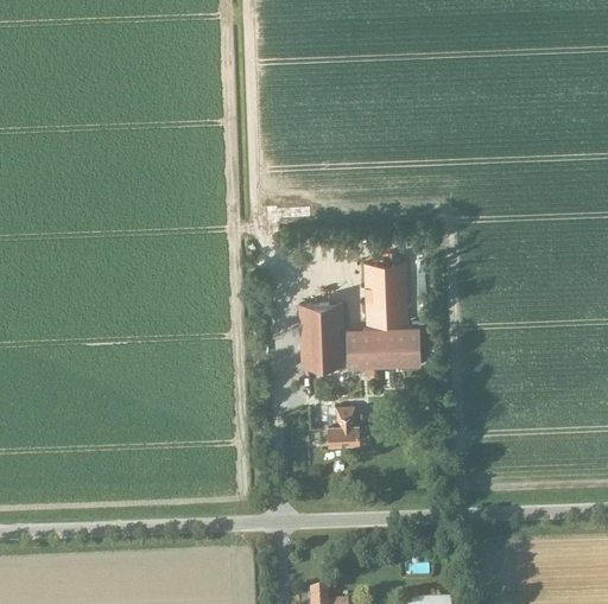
[(365,266),(365,277),(366,326),(407,324),(405,265),(365,266)]
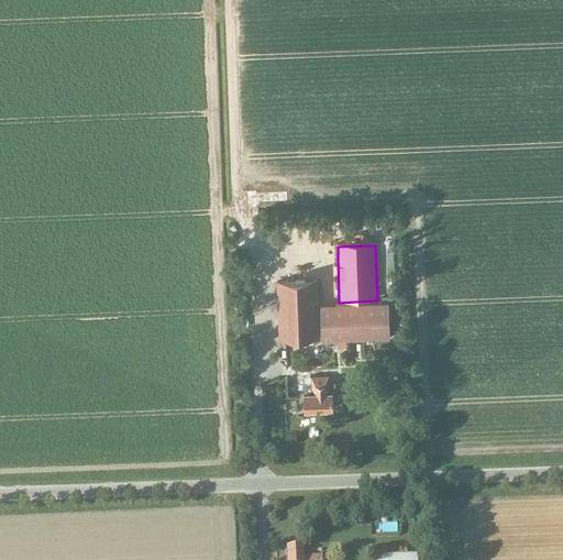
[(320,308),(318,308),(317,283),(277,284),(279,342),(321,341),(321,343),(389,341),(389,340),(397,340),(396,320),(392,321),(392,318),(388,318),(388,305),(320,307),(320,308)]
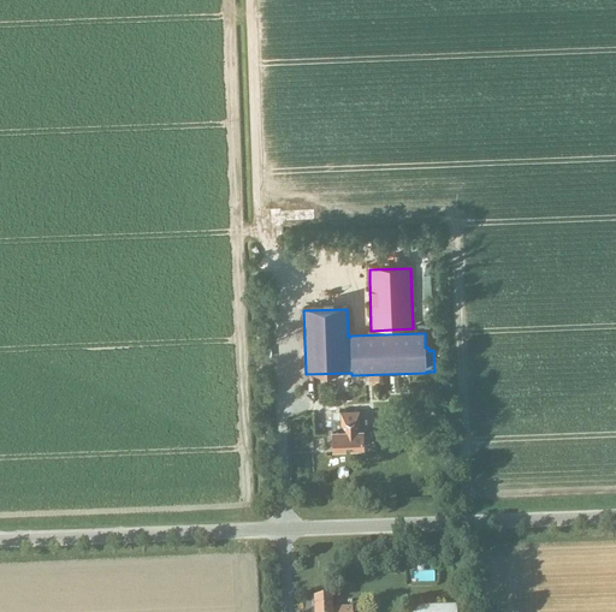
[(332,433),(333,452),(363,450),(363,432),(360,432),(359,414),(341,415),(342,433),(332,433)]
